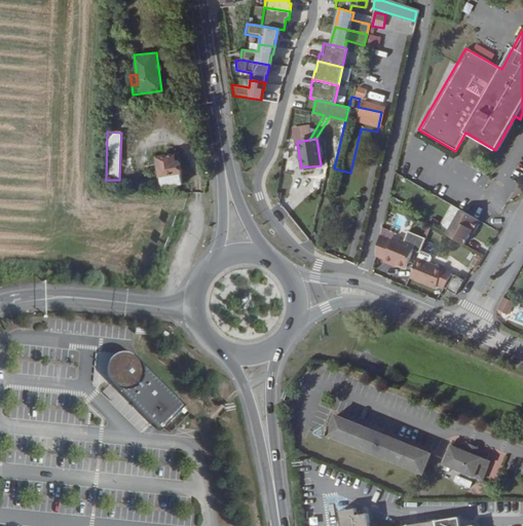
[(176,161),(170,162),(167,158),(146,162),(147,171),(154,171),(157,192),(180,189),(176,161)]
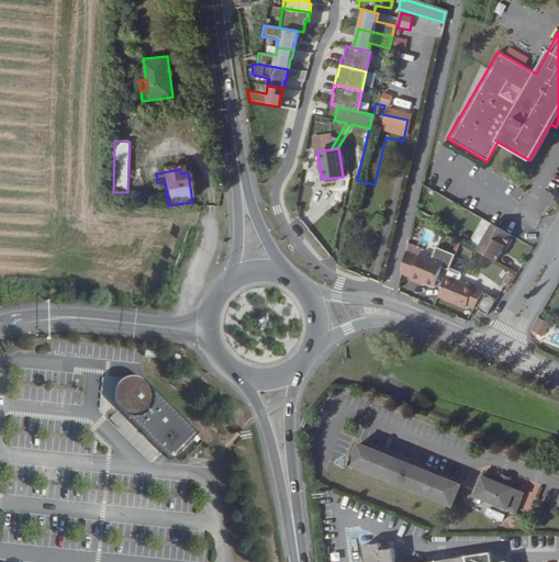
[(493,261),(500,251),(503,246),(507,245),(511,239),(509,235),(490,224),(474,250),(493,261)]
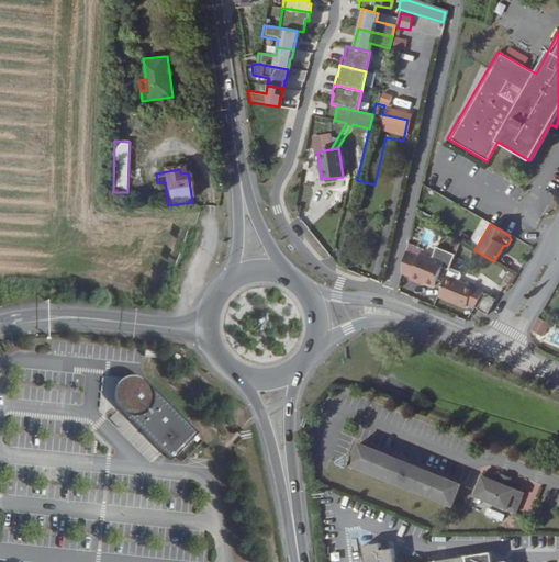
[(407,279),(416,282),(417,279),(423,282),(431,285),(440,262),(417,254),(416,256),(403,250),(399,272),(409,276),(407,279)]
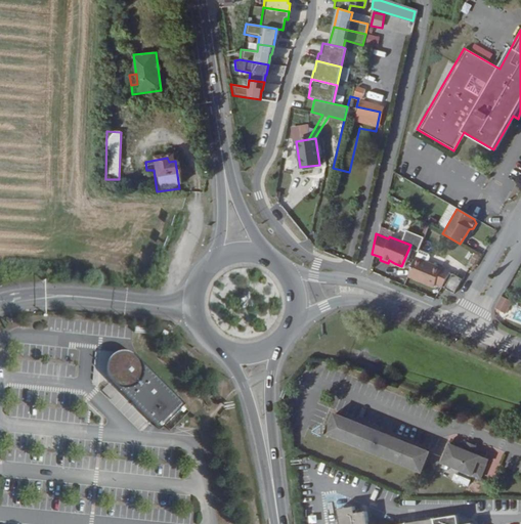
[(417,250),(414,257),(425,261),(427,256),(426,254),(417,250)]
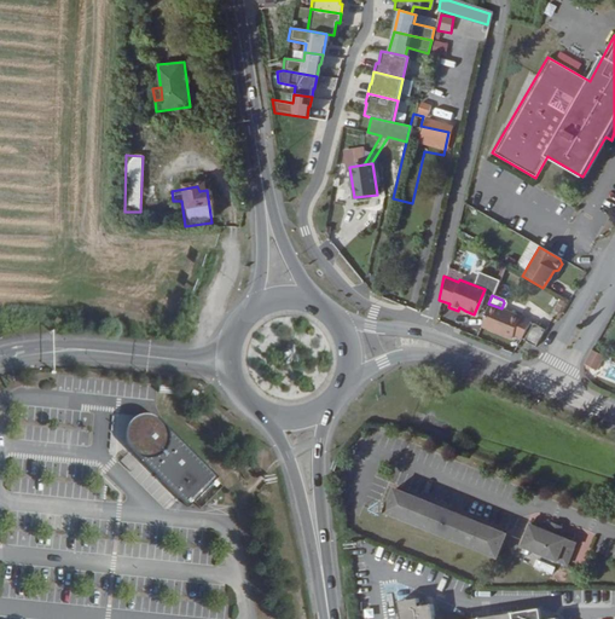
[(488,304),(479,327),(509,339),(511,334),(520,337),(529,322),(518,317),(518,316),(502,308),(488,304)]
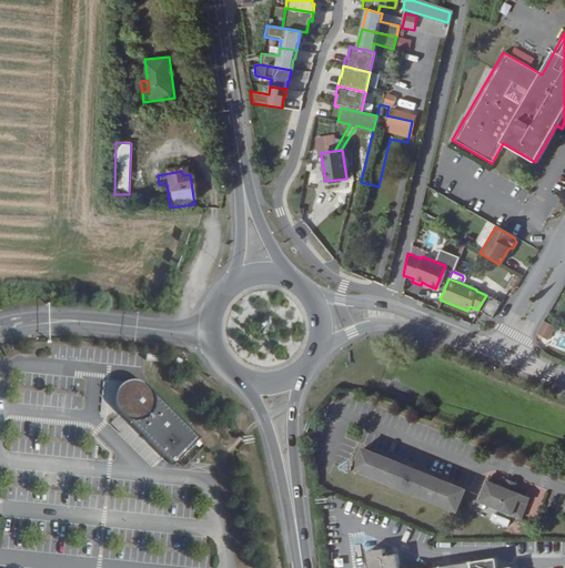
[(500,303),(488,296),(480,312),(491,318),(500,303)]
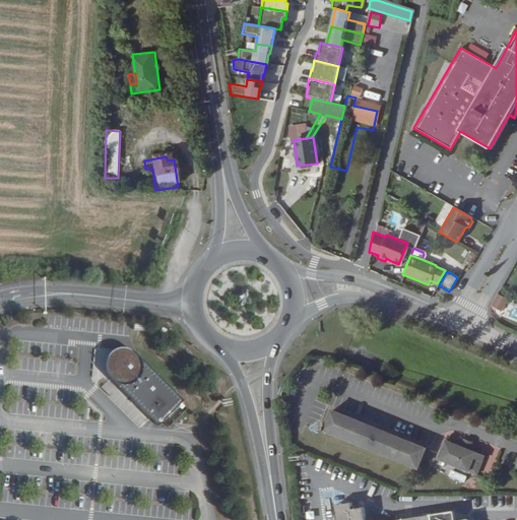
[(492,299),(489,304),(498,309),(504,298),(496,293),(492,299)]
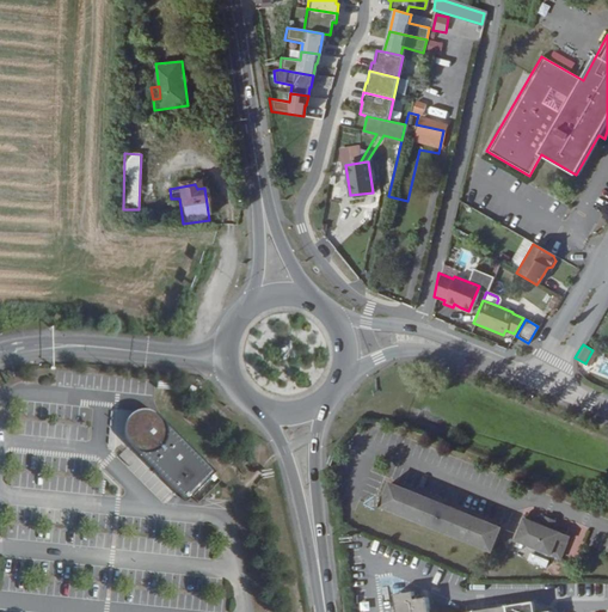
[(124,436),(183,501),(210,472),(152,414),(143,410),(135,411),(129,415),(124,421),(122,428),(124,436)]
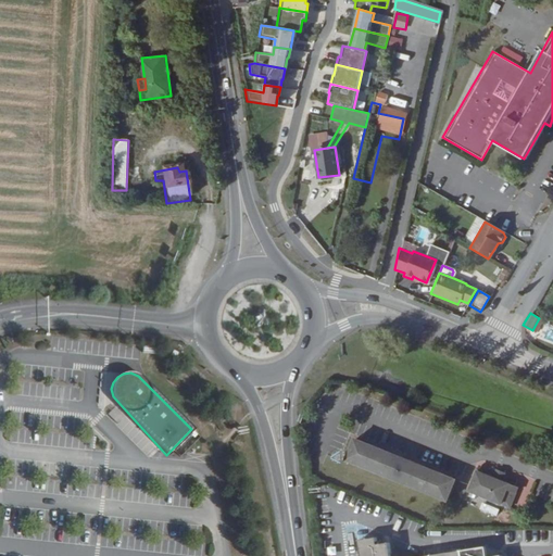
[(346,459),(352,463),(361,442),(353,439),(346,459)]
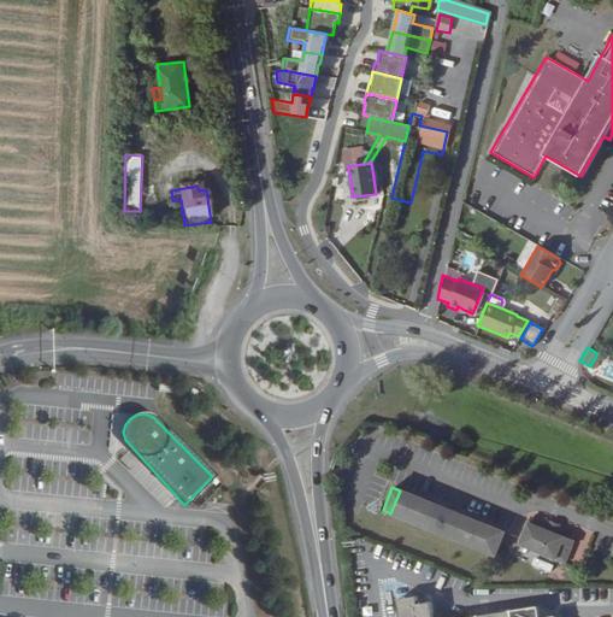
[(400,491),(390,513),(412,522),(422,499),(400,491)]
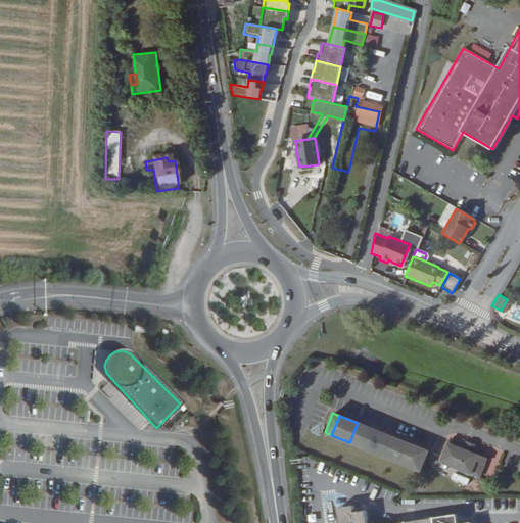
[(362,424),(358,423),(349,442),(353,444),(362,424)]
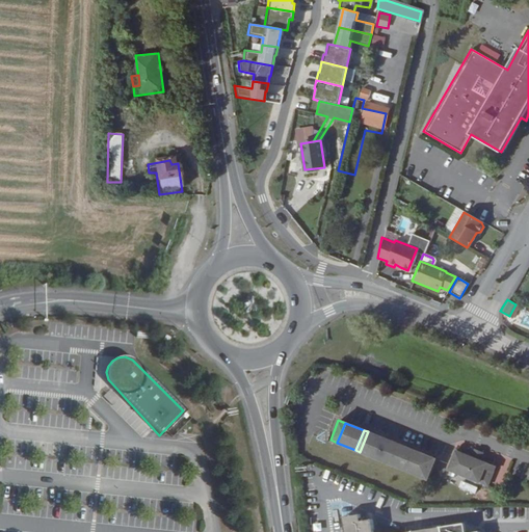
[(368,431),(360,452),(376,458),(385,439),(368,431)]
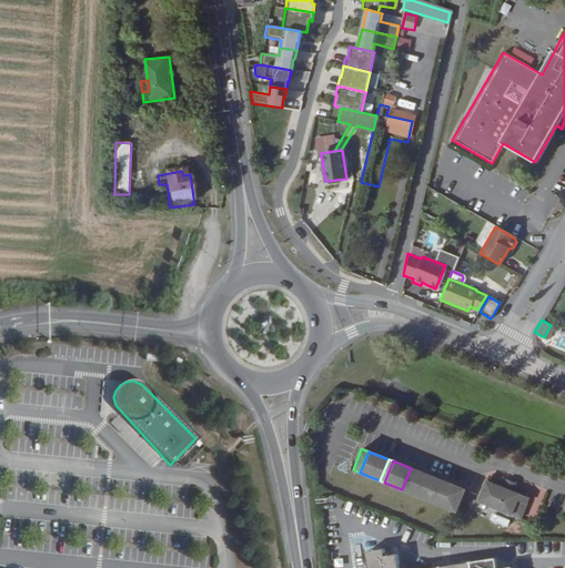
[(415,469),(411,468),(402,489),(406,492),(415,469)]
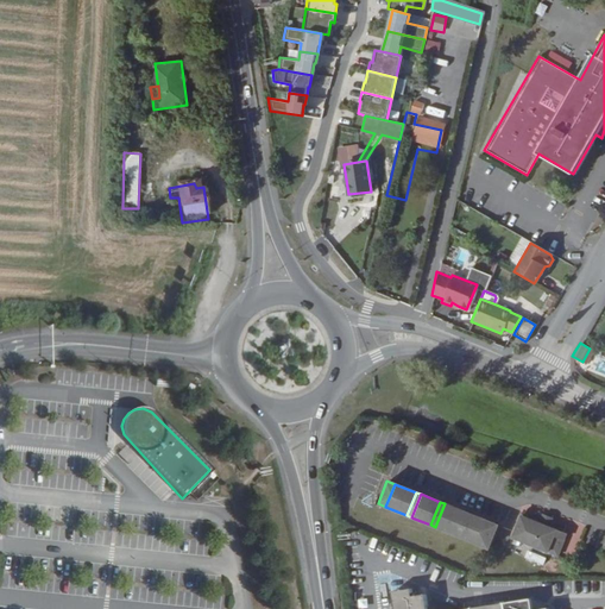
[(445,503),(435,527),(454,534),(464,512),(445,503)]
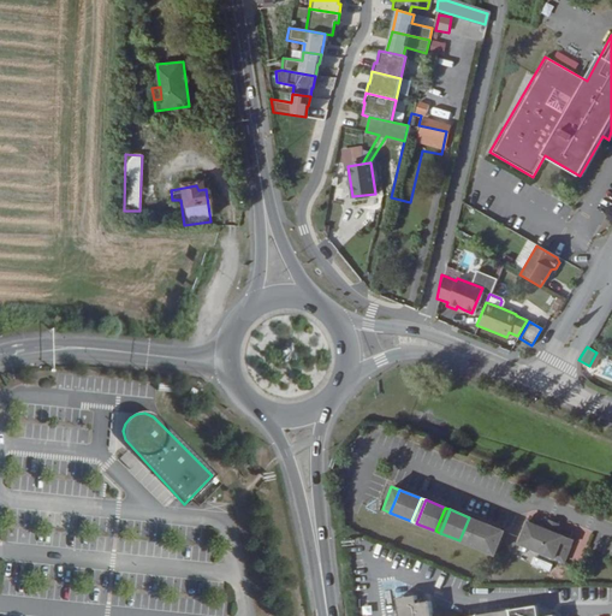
[(518,544),(524,546),(563,562),(571,540),(568,538),(570,532),(557,527),(552,526),(545,522),(530,516),(518,544)]
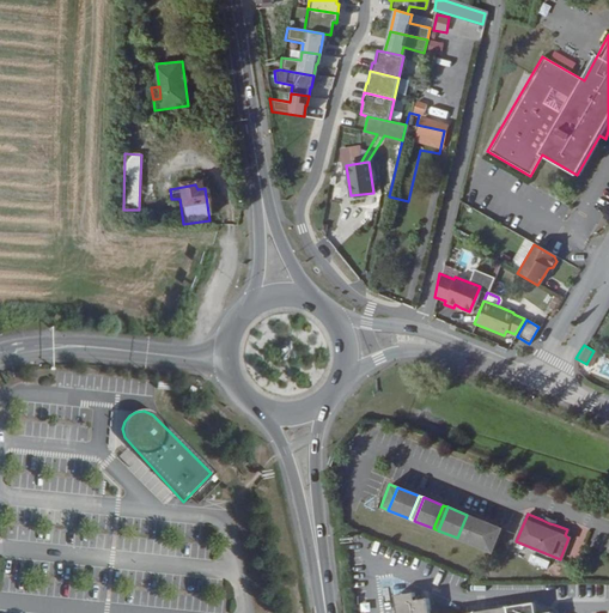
[(472,516),(467,515),(457,538),(462,540),(472,516)]
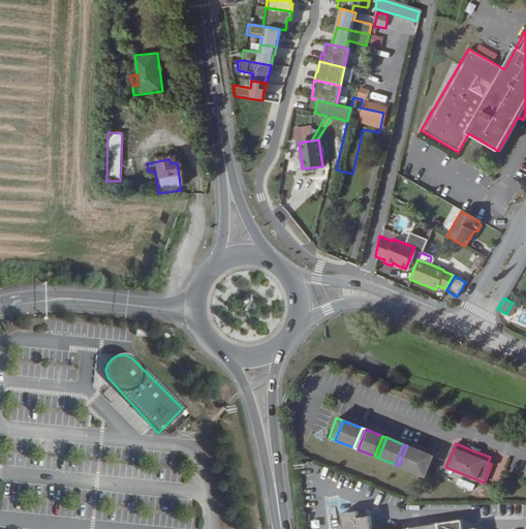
[(407,445),(399,466),(412,471),(421,452),(407,445)]
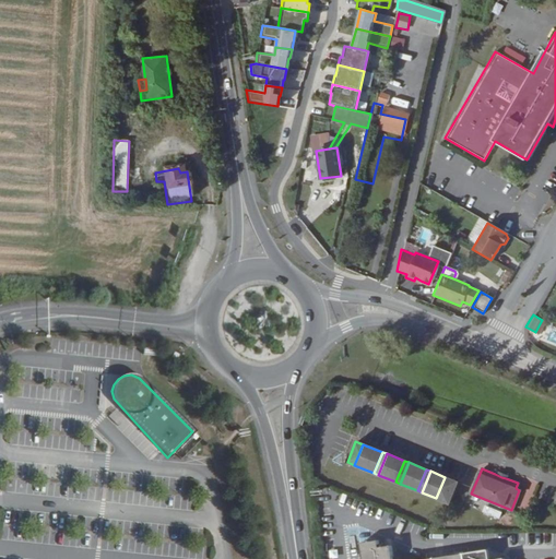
[(449,478),(445,477),(436,498),(440,500),(449,478)]
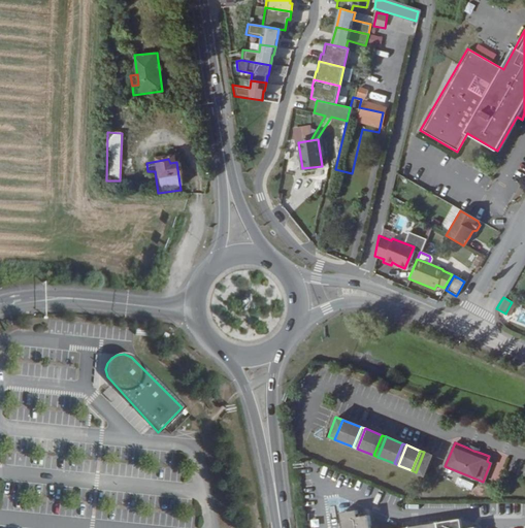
[(424,452),(416,472),(423,475),(431,455),(424,452)]
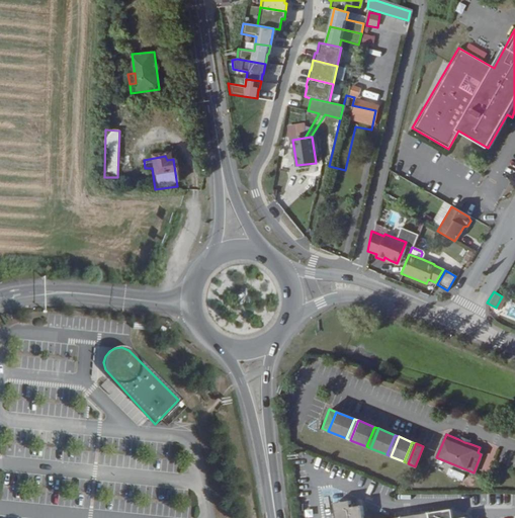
[(448,467),(446,475),(462,480),(464,473),(448,467)]
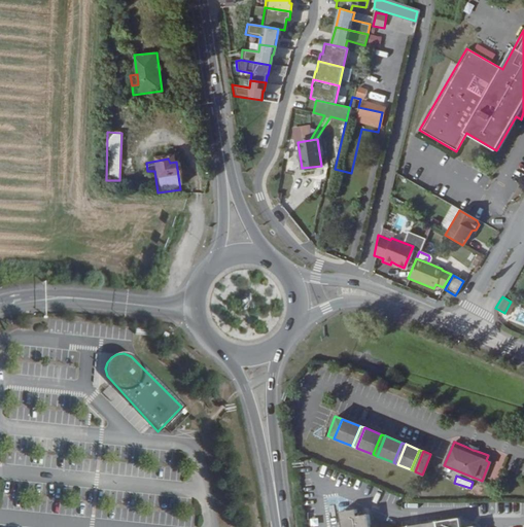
[(354,508),(344,511),(340,517),(340,526),(435,526),(434,521),(396,526),(369,526),(367,514),(355,516),(354,508)]
